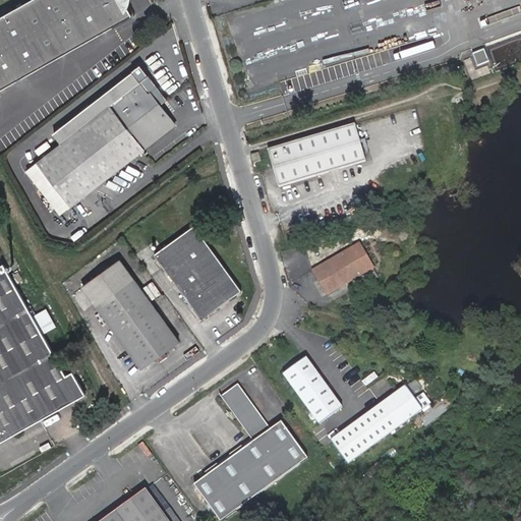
[(113,0),(35,0),(0,19),(0,87),(123,18),(113,0)]
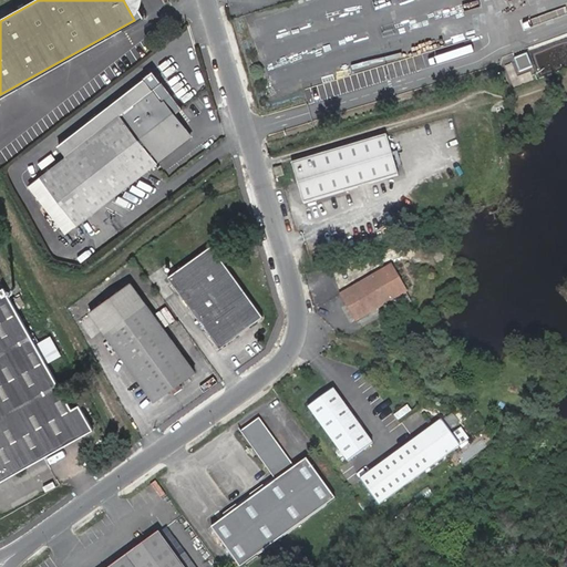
[(79,148),(42,177),(78,223),(191,136),(145,78),(82,124),(92,137),(79,148)]
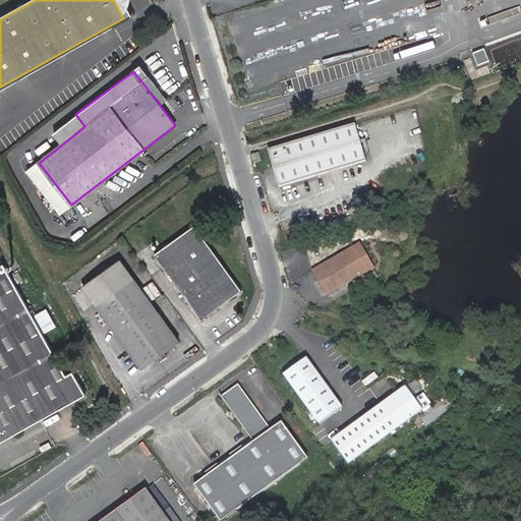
[(75,114),(63,123),(72,136),(84,126),(75,114)]
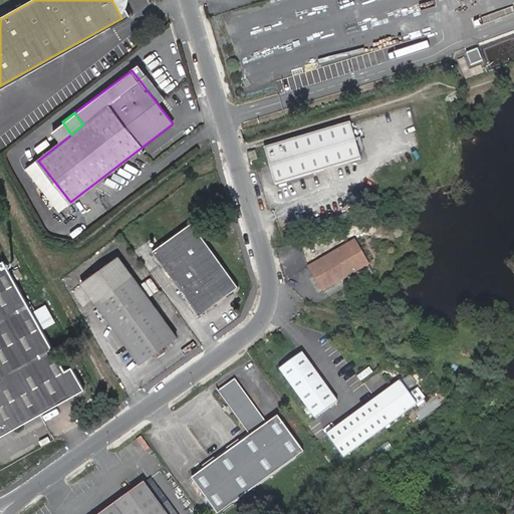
[(359,159),(348,122),(266,149),(277,184),(359,159)]
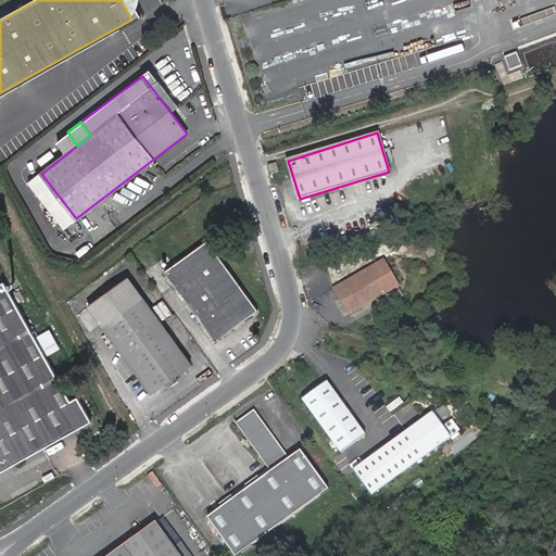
[(279,172),(276,164),(269,166),(272,174),(279,172)]
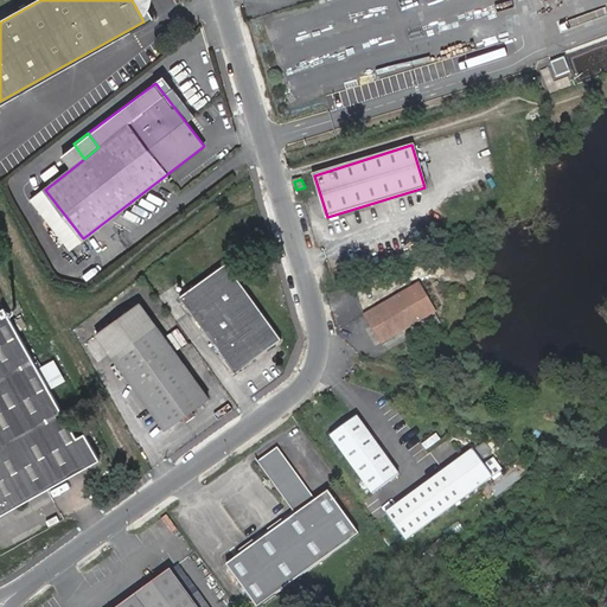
[(186,304),(236,376),(237,369),(274,343),(280,345),(229,274),(186,304)]
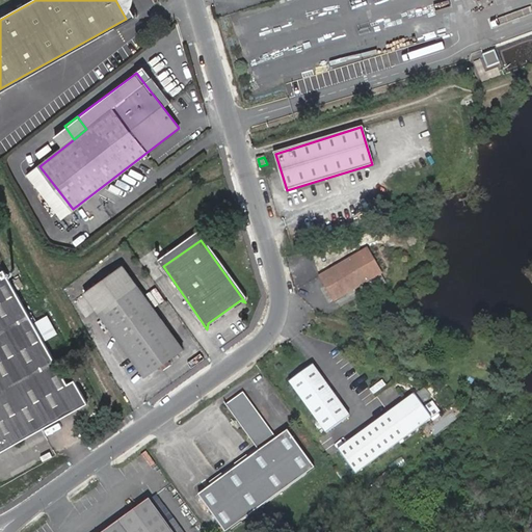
[(368,281),(354,258),(321,276),(336,299),(368,281)]
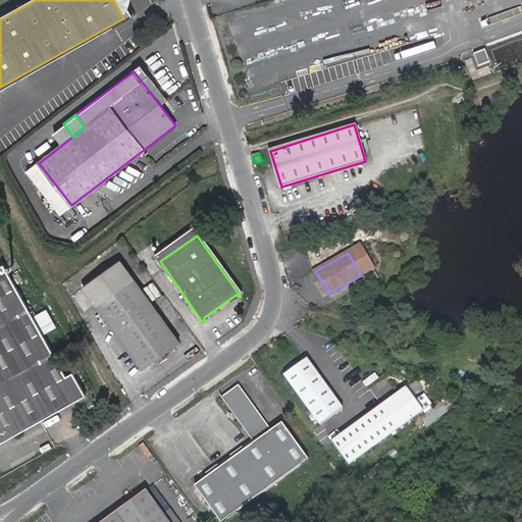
[(5,266),(0,268),(0,445),(87,398),(73,374),(66,377),(43,335),(56,328),(46,311),(36,317),(30,305),(27,307),(5,266)]
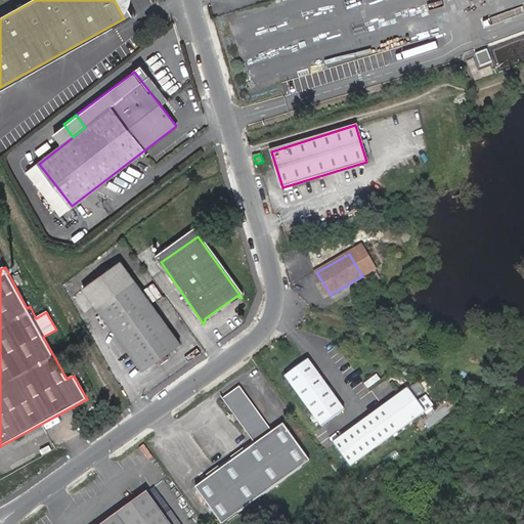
[(180,343),(136,281),(97,308),(142,370),(158,359),(163,365),(168,362),(163,356),(180,343)]
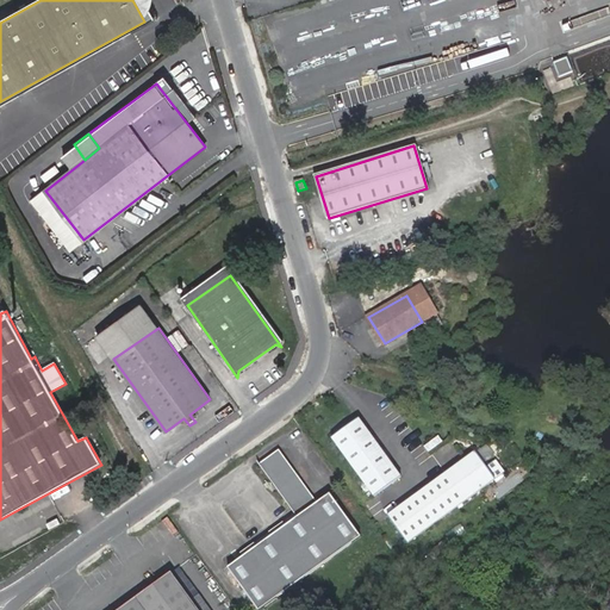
[(238,371),(237,378),(281,347),(275,344),(238,371)]
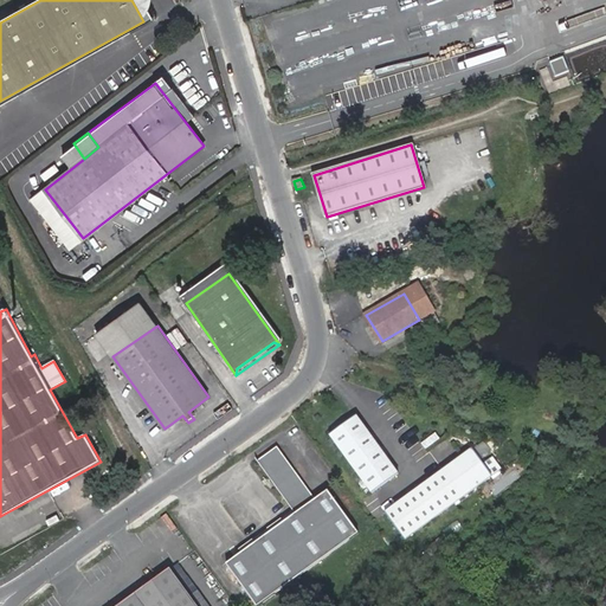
[(397,475),(355,417),(328,436),(369,494),(397,475)]
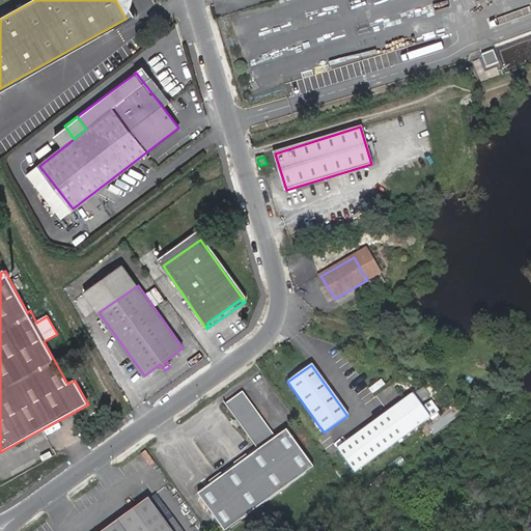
[(259,451),(198,496),(223,530),(313,467),(286,430),(276,438),(243,392),(225,404),(259,451)]
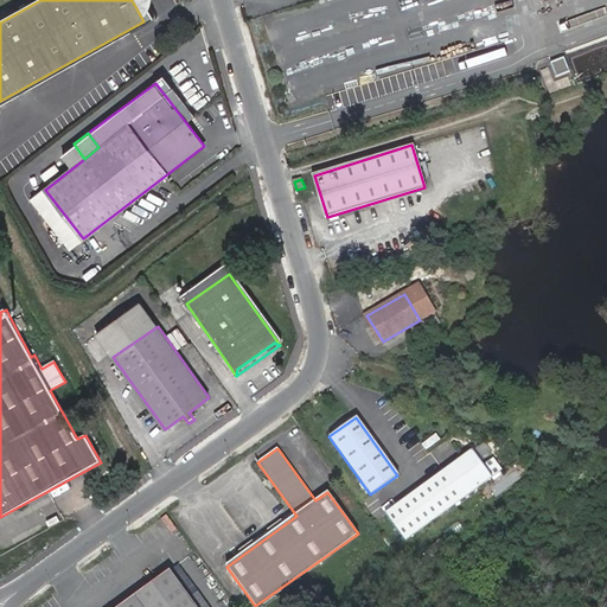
[(472,451),(384,513),(403,541),(491,479),(472,451)]
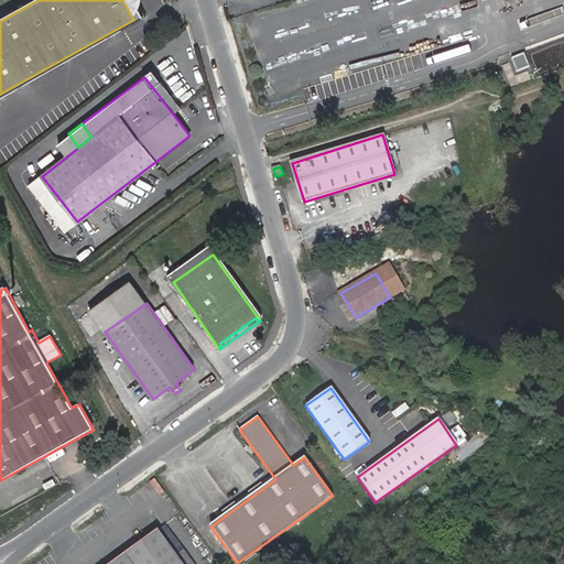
[(185,563),(162,530),(114,563),(185,563)]
